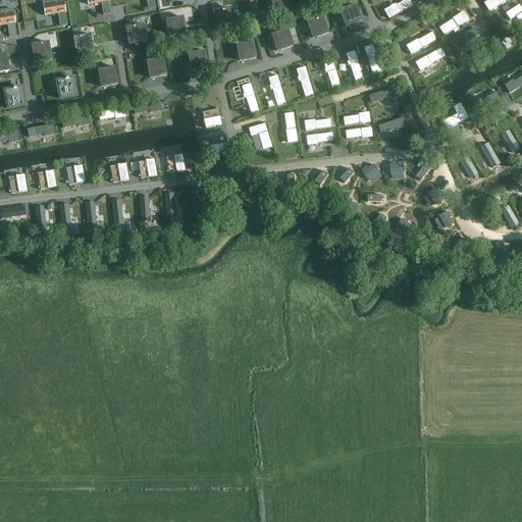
[(57,14),(59,27),(67,25),(62,0),(52,0),(51,0),(52,6),(44,7),(45,16),(57,14)]
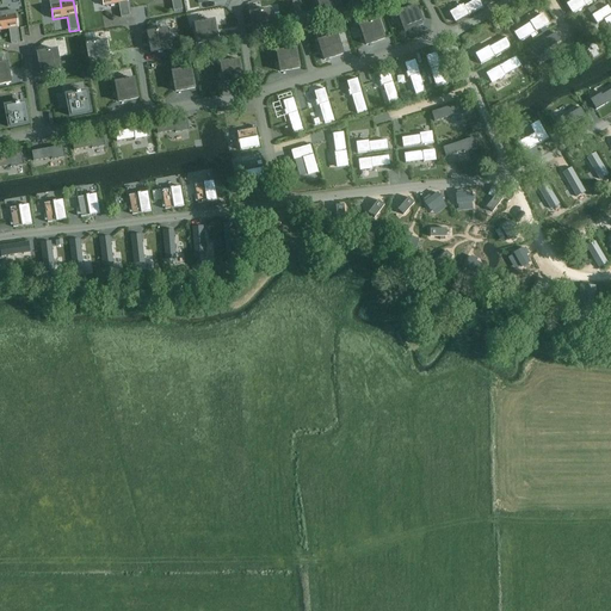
[(102,0),(104,6),(118,4),(121,18),(130,17),(127,0),(102,0)]
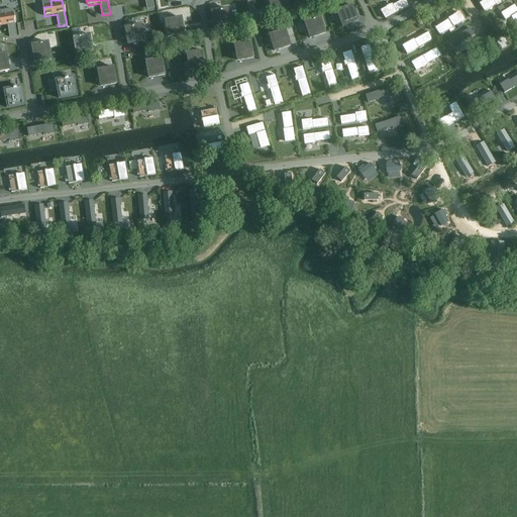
[(152,0),(144,0),(146,10),(154,8),(152,0)]
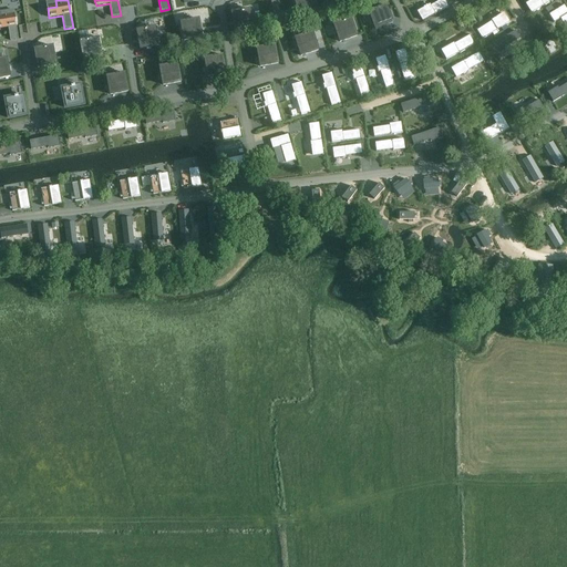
[(294,0),(300,17),(318,10),(313,0),(294,0)]
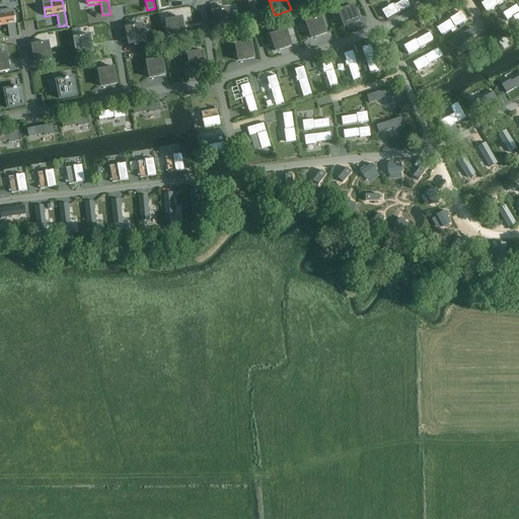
[(388,7),(383,10),(387,19),(410,6),(405,0),(402,0),(393,5),(391,6),(391,5),(388,6),(388,7)]
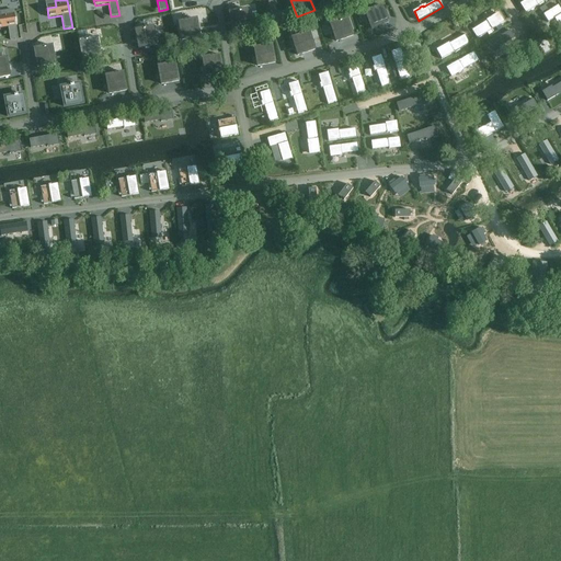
[(526,0),(527,0),(521,4),(526,13),(547,0),(526,0)]
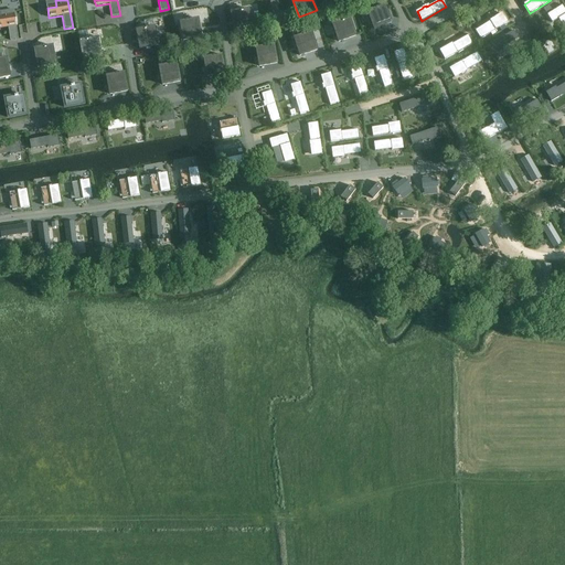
[(368,12),(374,30),(391,23),(384,6),(368,12)]
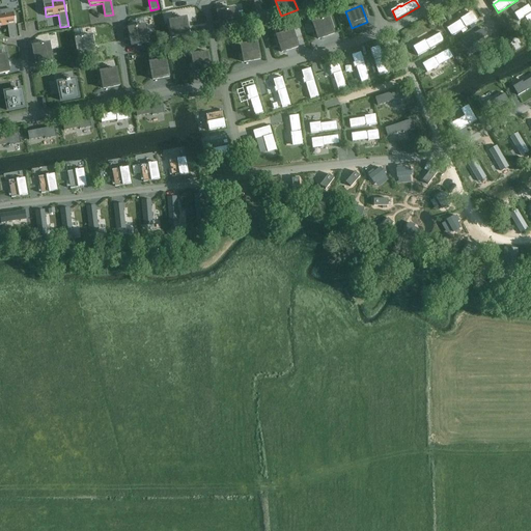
[(530,9),(528,5),(513,14),(519,22),(525,18),(530,27),(530,9)]
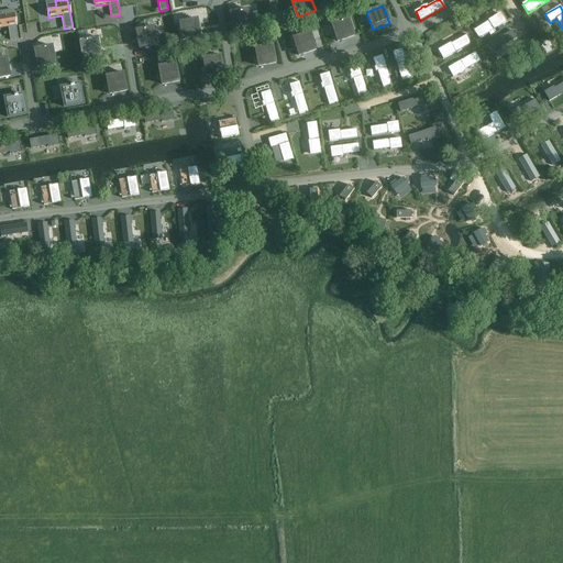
[(230,12),(233,31),(251,28),(247,9),(230,12)]
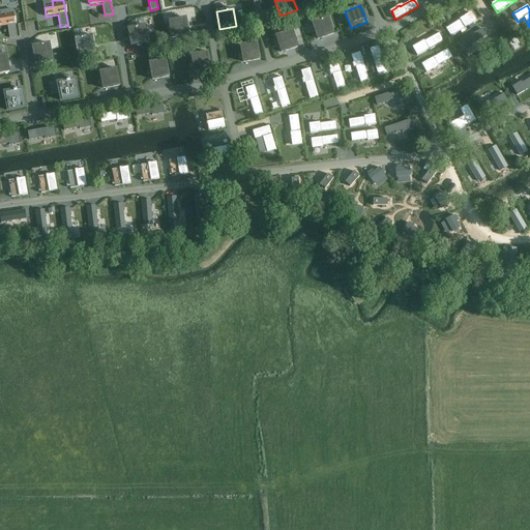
[(17,36),(12,9),(0,11),(1,18),(0,17),(0,26),(7,25),(9,38),(17,36)]
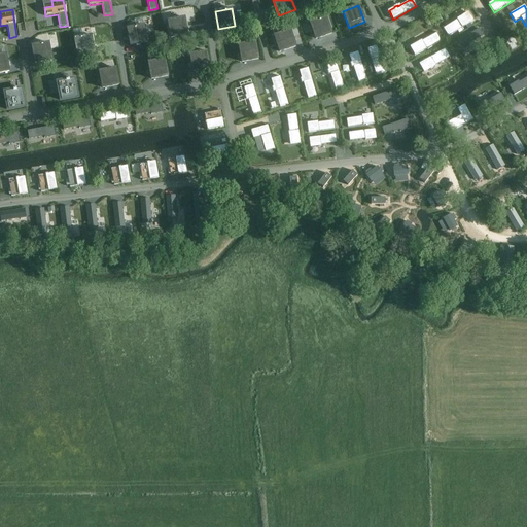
[(457,20),(444,28),(449,36),(473,21),(468,12),(462,16),(462,15),(457,19),(457,20)]
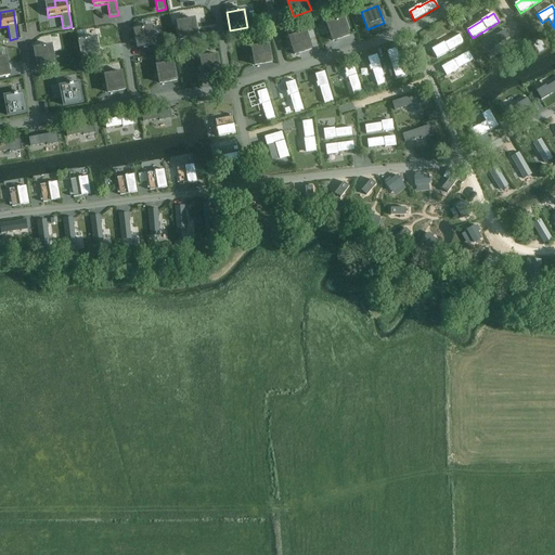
[(177,22),(180,40),(197,37),(194,18),(177,22)]
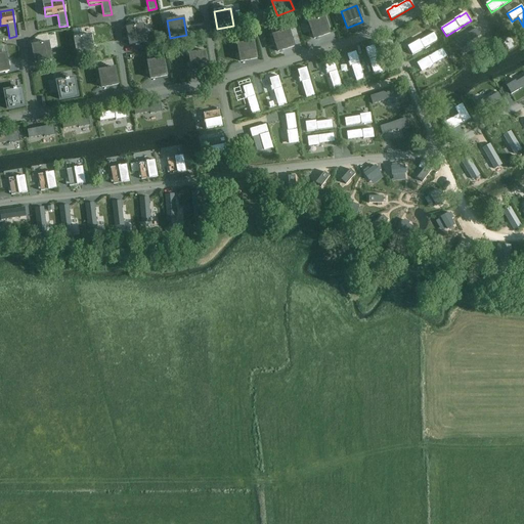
[(308,23),(313,39),(330,34),(323,17),(308,23)]
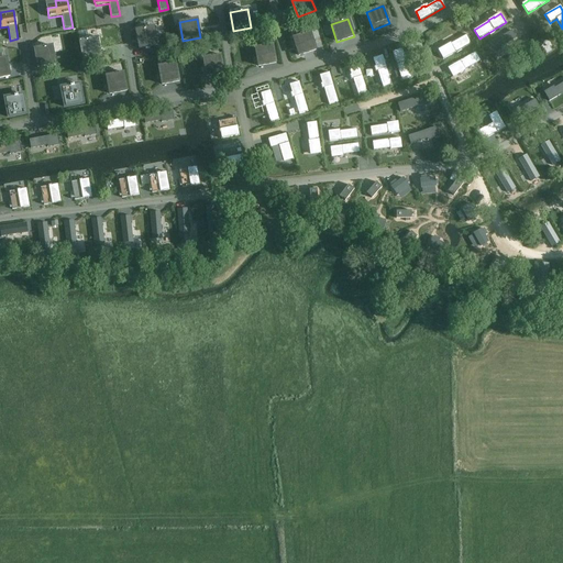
[(98,33),(108,25),(105,20),(94,28),(98,33)]
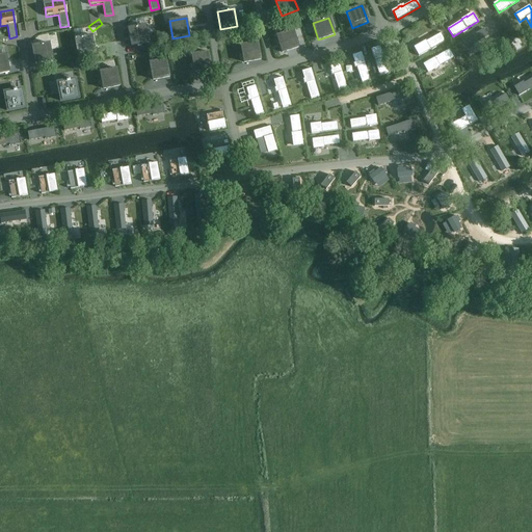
[(128,29),(132,46),(149,43),(145,26),(128,29)]
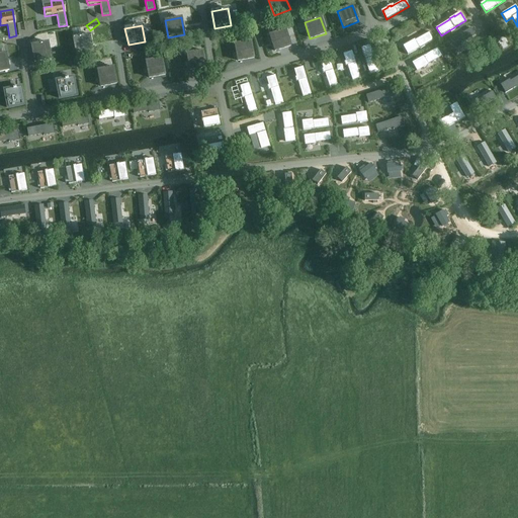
[(470,28),(448,41),(452,50),(475,35),(470,28)]
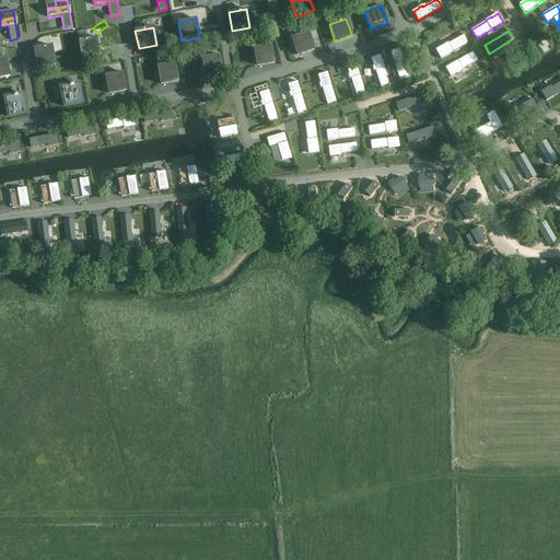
[(291,38),(296,56),(314,49),(308,32),(291,38)]
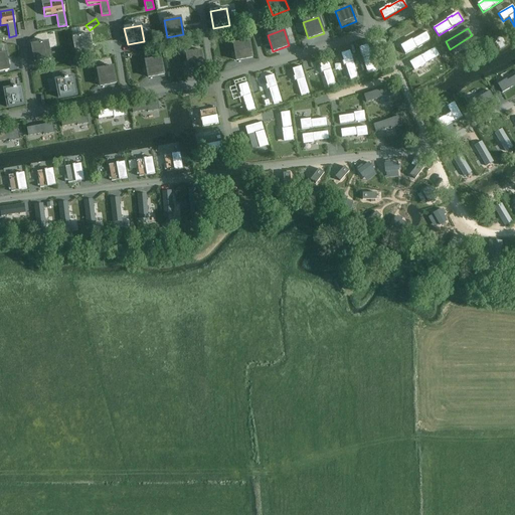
[(407,42),(400,46),(405,54),(431,40),(426,32),(412,39),(406,42),(407,42)]
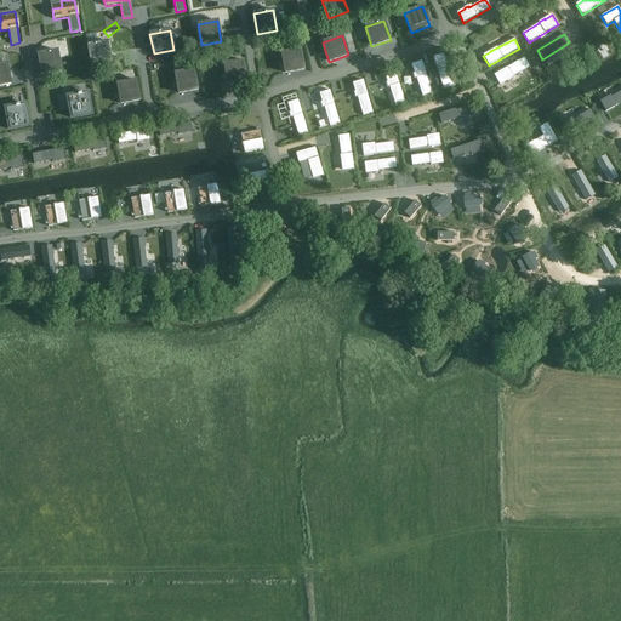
[(89,45),(92,66),(112,62),(108,41),(89,45)]
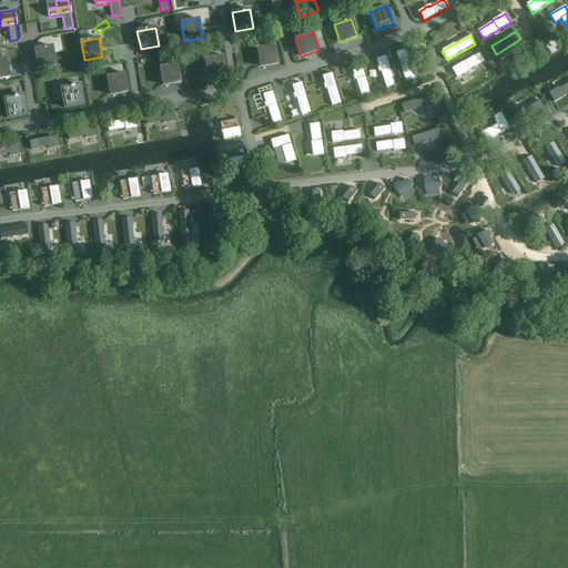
[(257,49),(261,67),(279,63),(275,46),(257,49)]
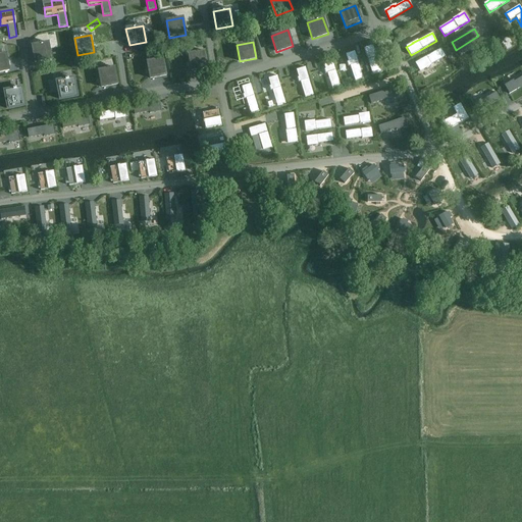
[(33,46),(36,62),(52,59),(49,43),(33,46)]
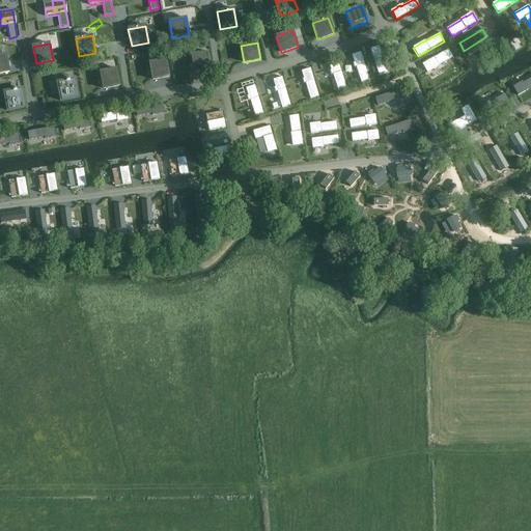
[(380,47),(370,49),(379,77),(388,74),(382,54),(383,54),(382,50),(381,51),(380,47)]
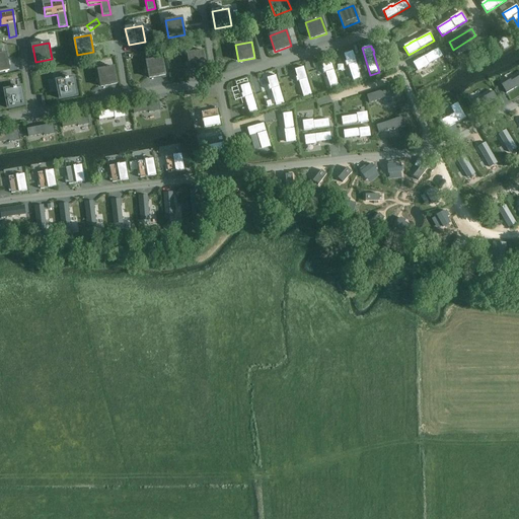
[(438,49),(413,63),(418,71),(424,67),(424,68),(429,65),(443,57),(438,49)]
